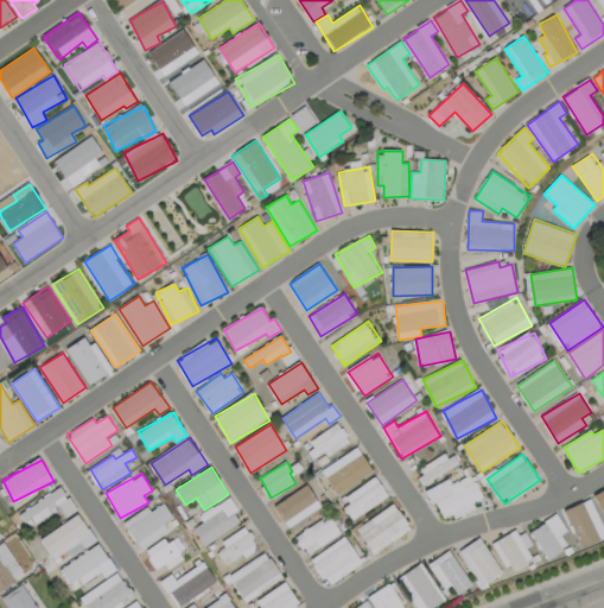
[(476,508),(474,501),(483,498),(474,475),(452,483),(450,480),(426,489),(432,505),(438,502),(445,520),(476,508)]
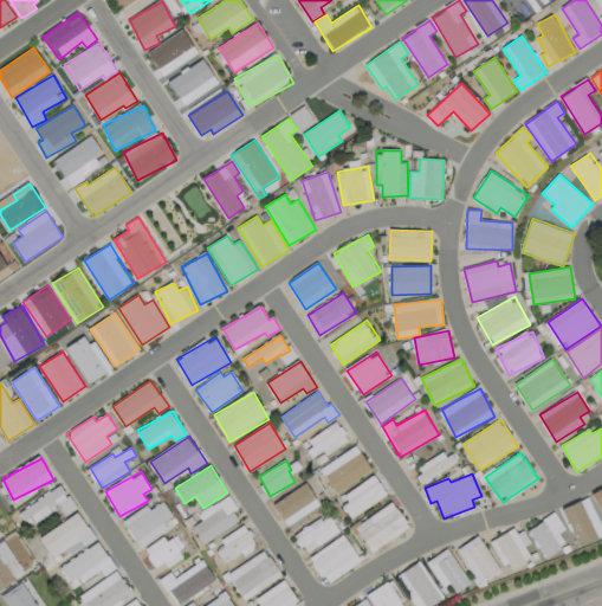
[(341,500),(353,519),(388,495),(376,477),(341,500)]
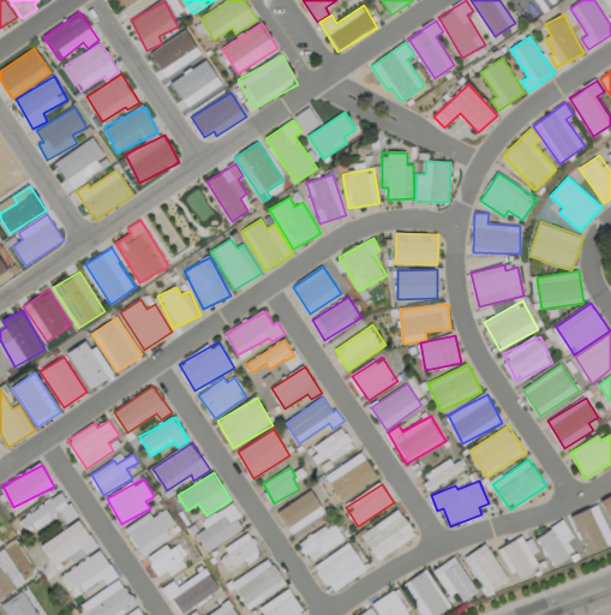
[(325,512),(311,490),(279,512),(293,535),(325,512)]
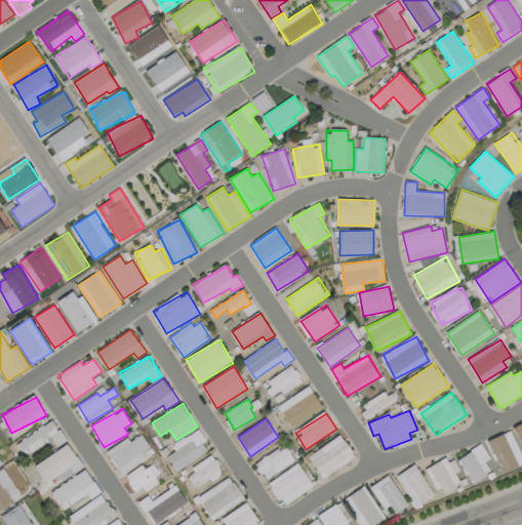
[(19,442),(27,453),(53,437),(58,446),(67,440),(53,419),(19,442)]
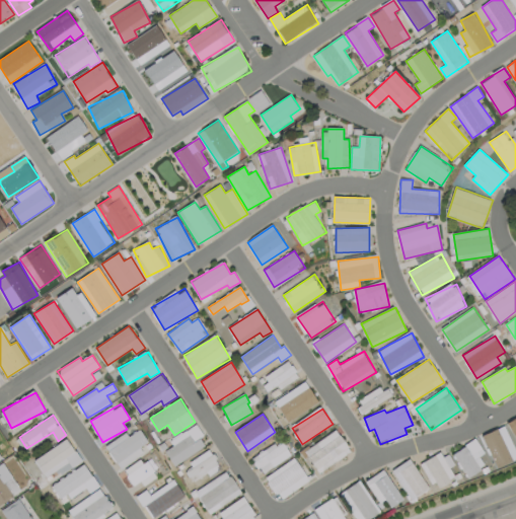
[(208,445),(196,425),(170,440),(174,446),(166,451),(174,465),(208,445)]
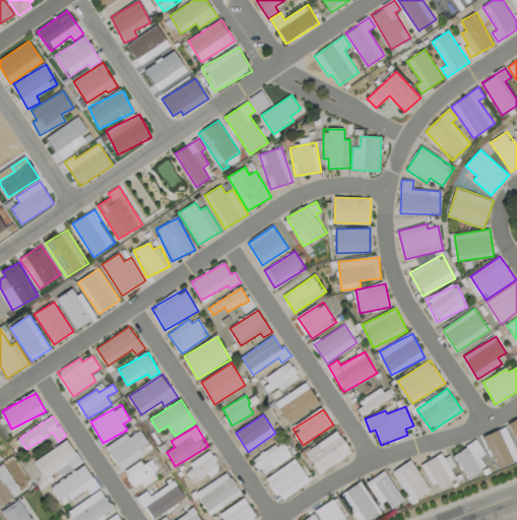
[(141,448),(149,443),(141,430),(129,438),(127,434),(107,447),(121,469),(145,454),(141,448)]
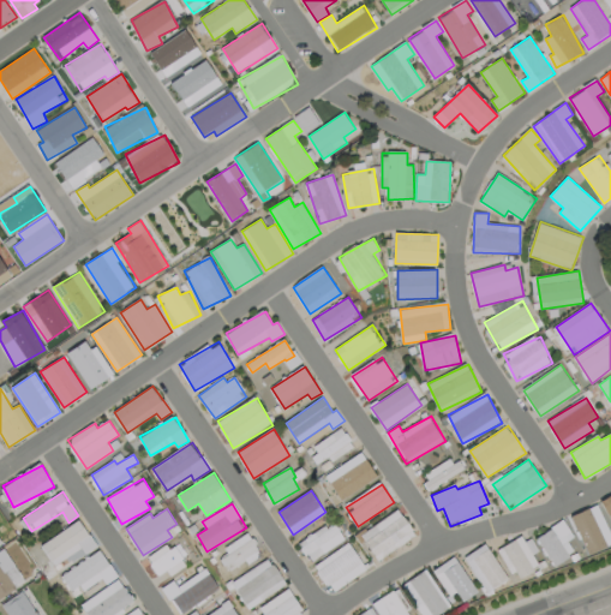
[(378,560),(417,535),(400,509),(361,535),(378,560)]
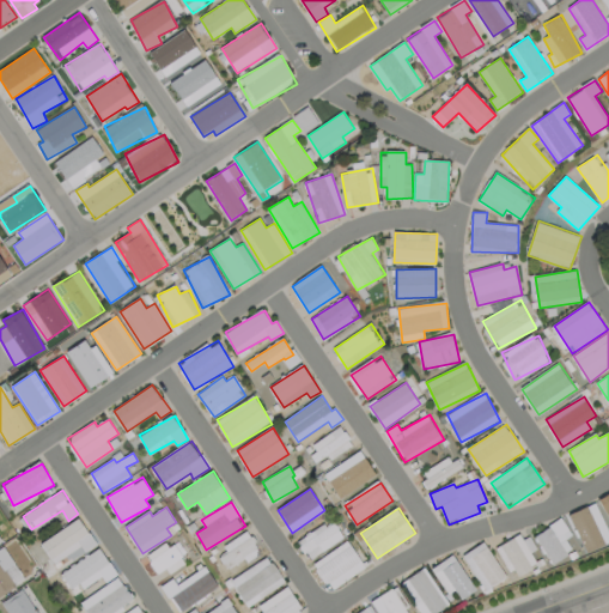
[(55,564),(78,550),(81,556),(97,545),(80,519),(42,542),(55,564)]
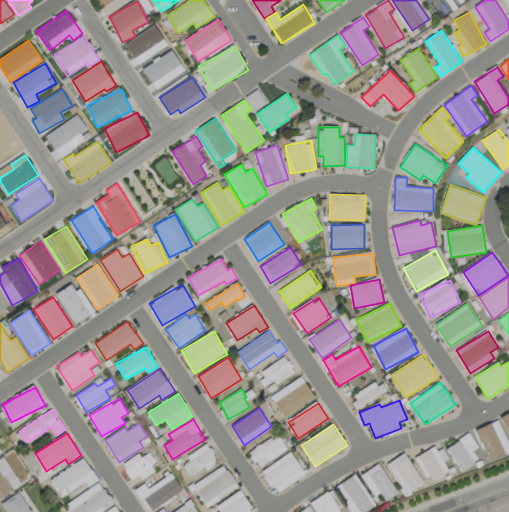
[(460,470),(479,461),(474,449),(478,447),(471,434),(448,445),(460,470)]
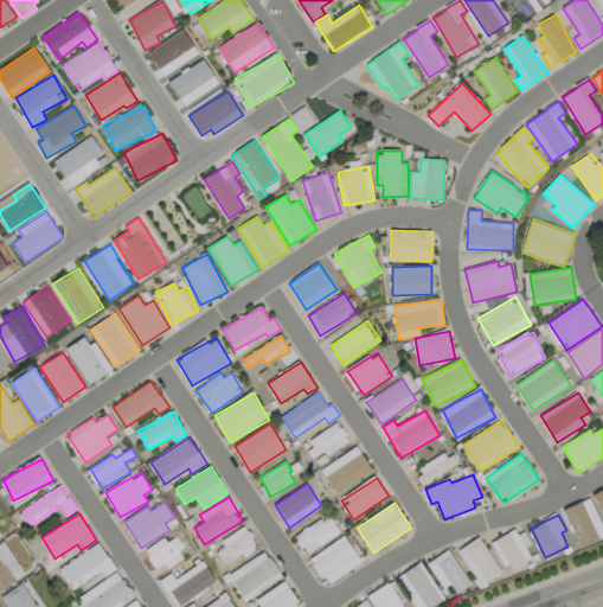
[(306,554),(342,535),(333,516),(296,535),(306,554)]
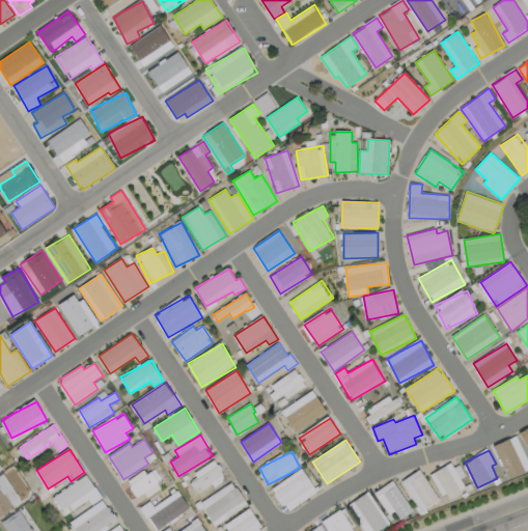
[(467,476),(459,460),(433,474),(446,500),(467,490),(462,479),(467,476)]
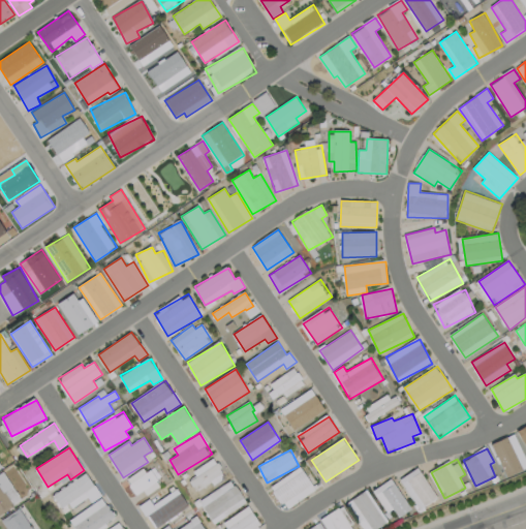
[(197,491),(213,481),(215,486),(226,477),(216,460),(188,476),(197,491)]
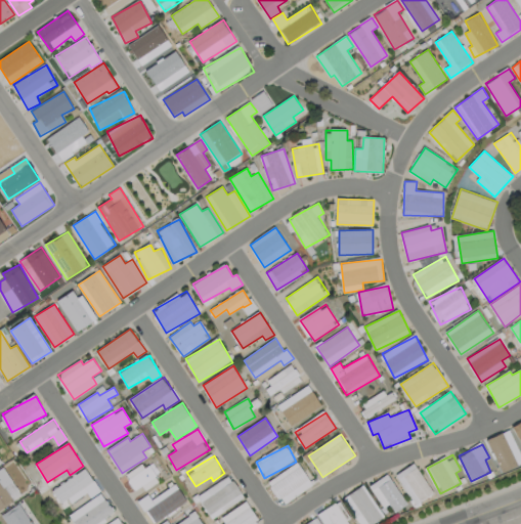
[(314,485),(299,462),(269,482),(285,505),(314,485)]
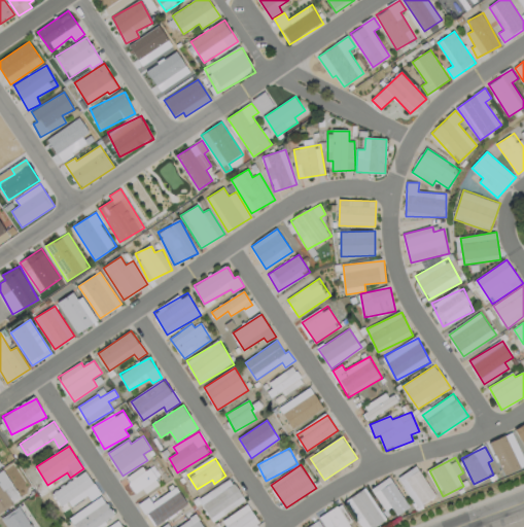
[(128,479),(139,496),(160,483),(148,465),(128,479)]
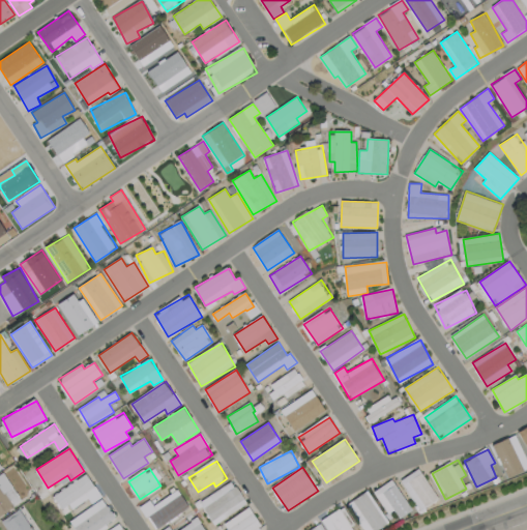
[(440,498),(419,468),(401,480),(422,510),(440,498)]
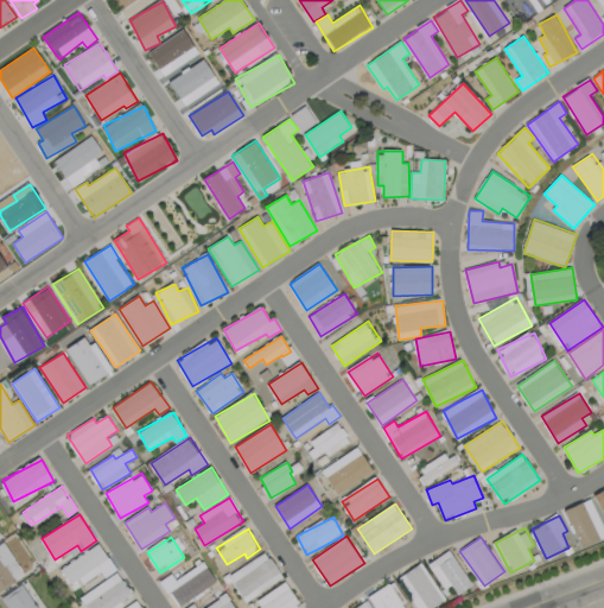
[(0,591),(26,576),(6,543),(0,545),(0,591)]
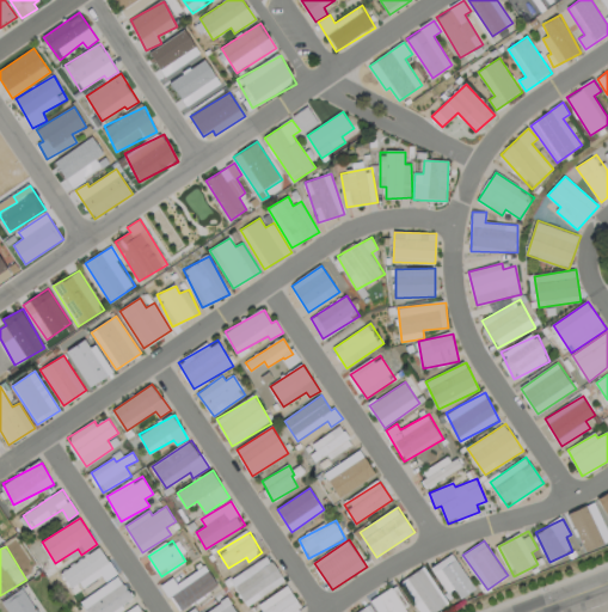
[(71,588),(81,582),(84,587),(103,576),(106,581),(117,575),(103,548),(61,570),(71,588)]
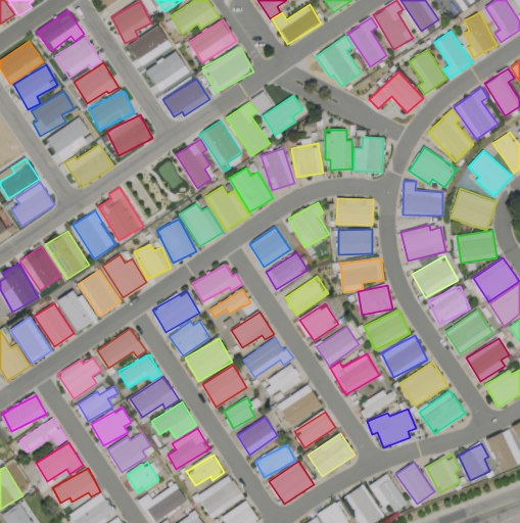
[(395,512),(408,504),(387,473),(370,485),(384,507),(389,504),(395,512)]
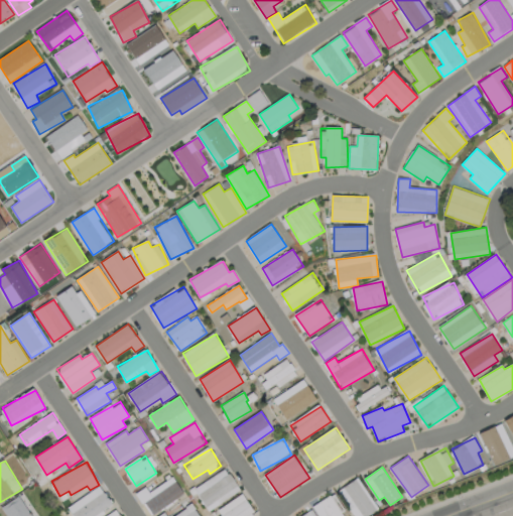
[(210,511),(241,490),(227,468),(195,489),(210,511)]
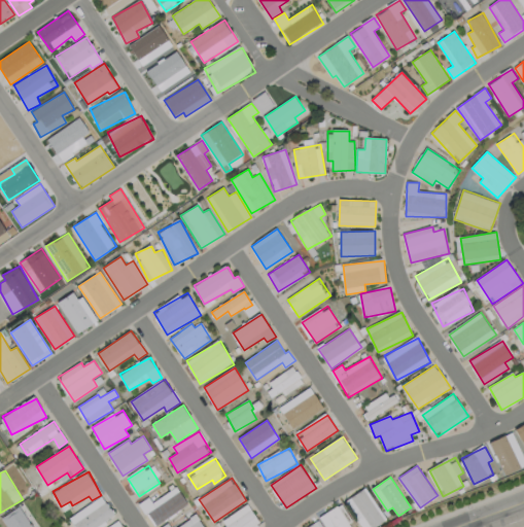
[(188,506),(178,487),(152,501),(150,497),(140,502),(153,526),(188,506)]
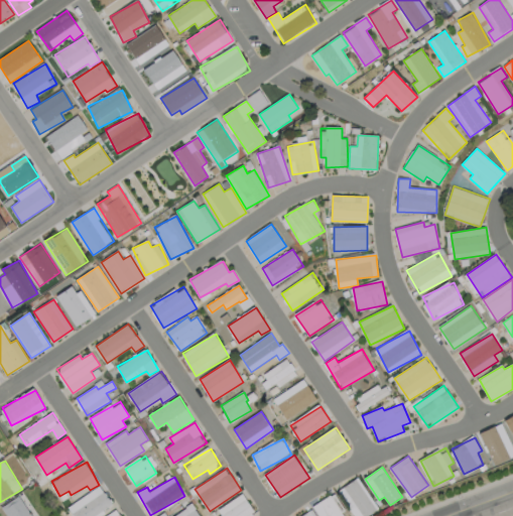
[(339,491),(355,515),(368,515),(379,509),(359,478),(339,491)]
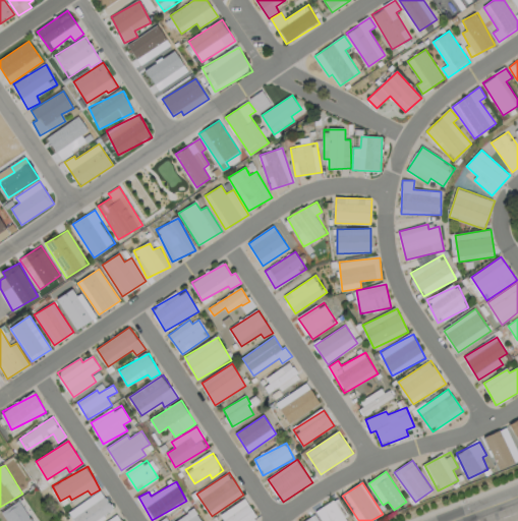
[(99,520),(115,511),(102,490),(68,512),(74,520),(99,520)]
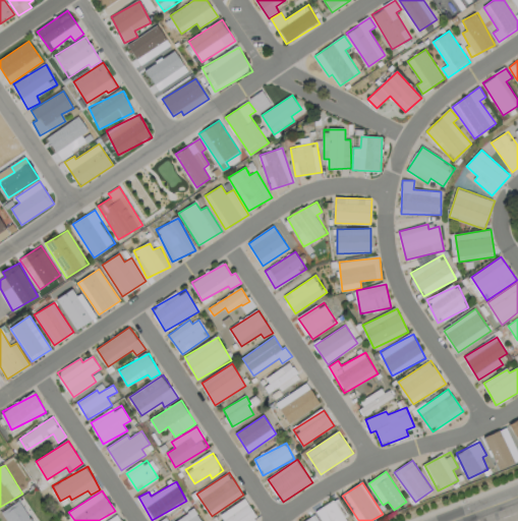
[(224,520),(223,520),(259,520),(245,499),(221,514),(224,520)]
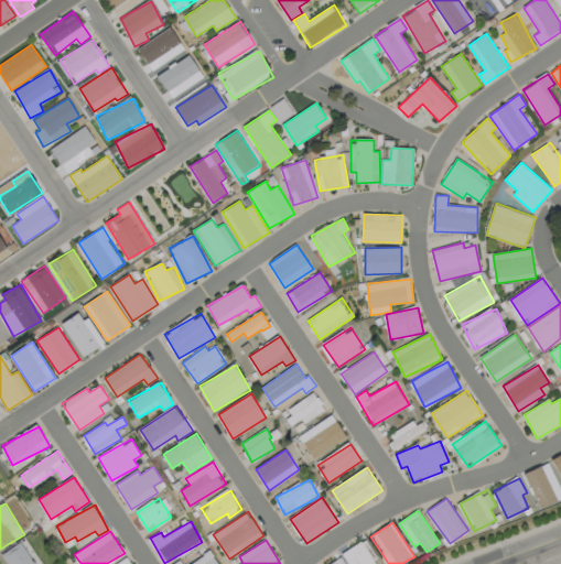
[(344,552),(349,563),(377,563),(365,541),(344,552)]
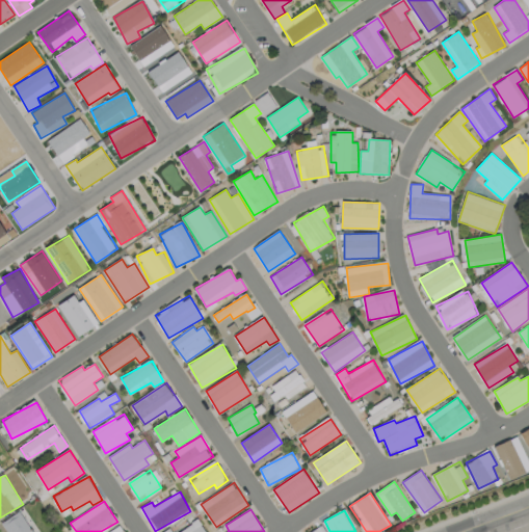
[(7,531),(34,531),(20,511),(2,523),(7,531)]
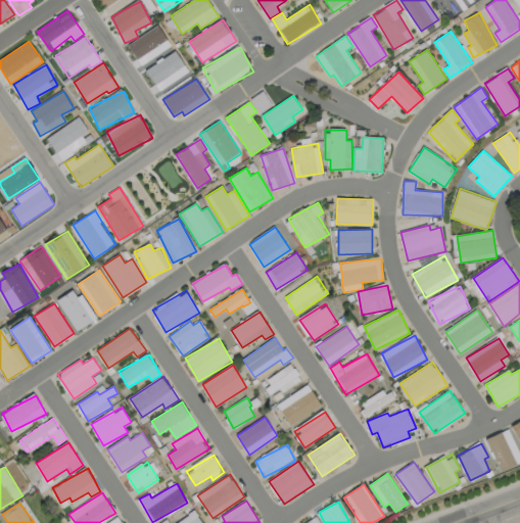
[(176,522),(170,522),(168,519),(161,522),(203,522),(196,511),(176,522)]
